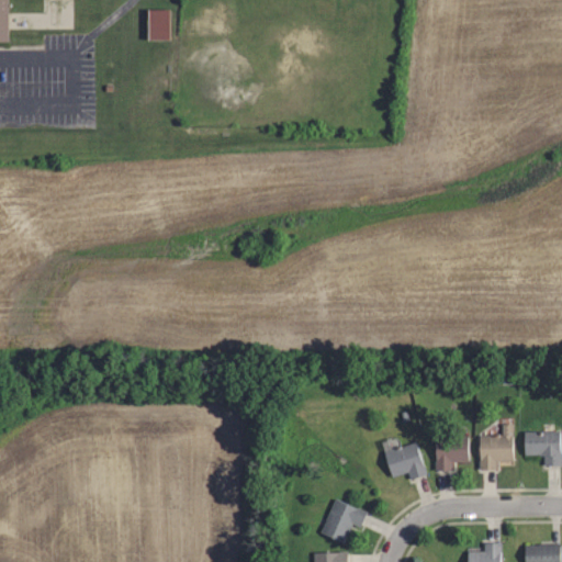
[(166,11),(143,11),(144,41),(166,41),(166,11)]
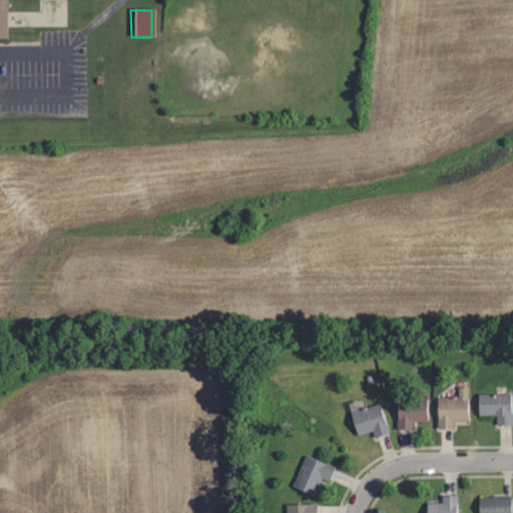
[(466,397),(467,420),(452,420),(452,428),(438,428),(437,398),(457,398),(457,386),(466,386),(466,397)]
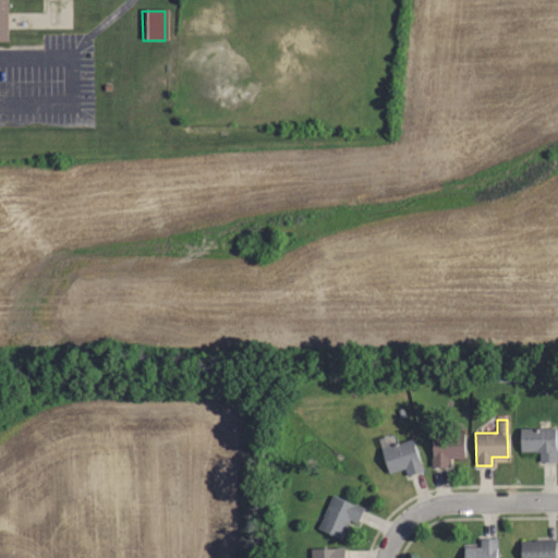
[(542,461),(542,451),(534,451),(534,450),(521,450),(521,428),(555,428),(556,461),(542,461)]
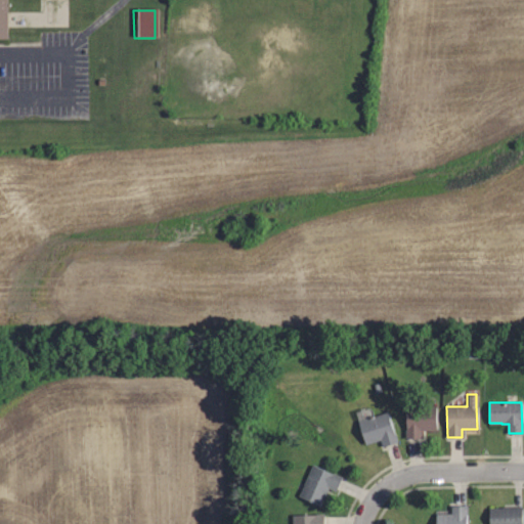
[(435,427),(435,429),(422,430),(422,438),(407,438),(407,407),(435,406),(435,427)]
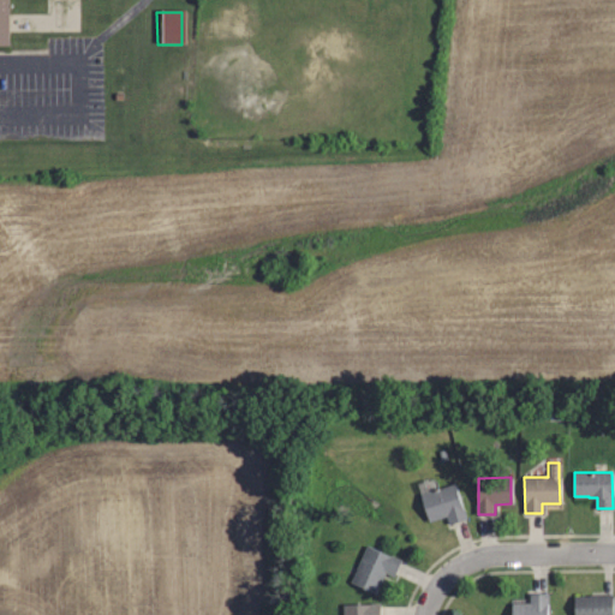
[(422,495),(454,484),(466,520),(451,525),(447,517),(430,521),(422,495)]
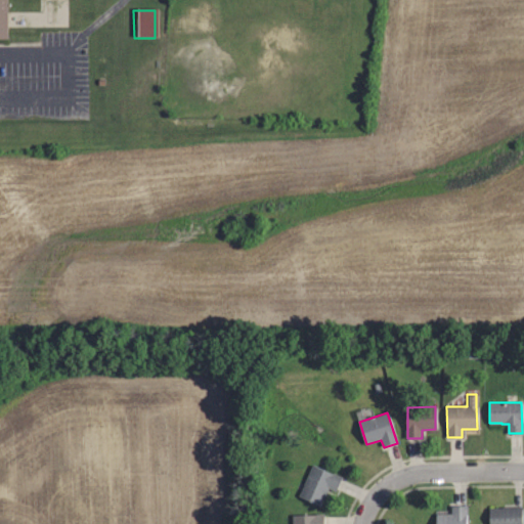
[(333,473),(342,477),(335,491),(329,489),(321,506),(300,496),(314,465),(333,473)]
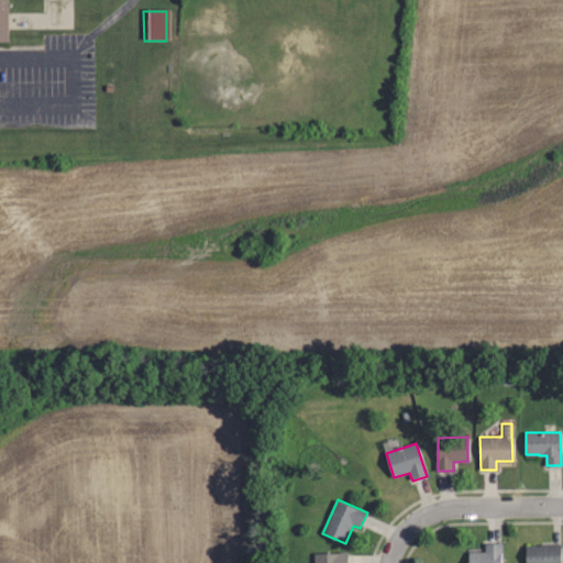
[(468,562),(468,554),(485,553),(485,544),(500,543),(500,562),(468,562)]
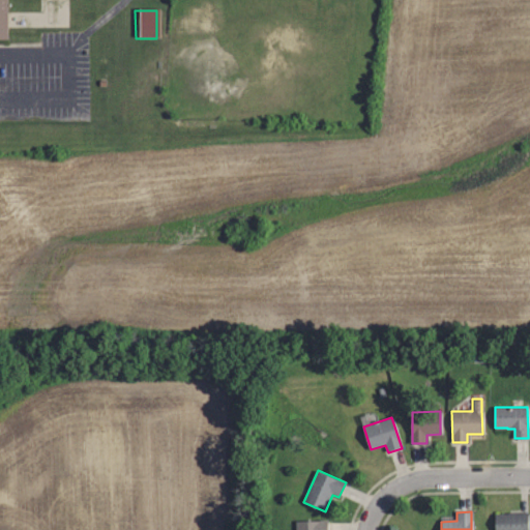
[(496,529),(496,514),(526,513),(526,529),(496,529)]
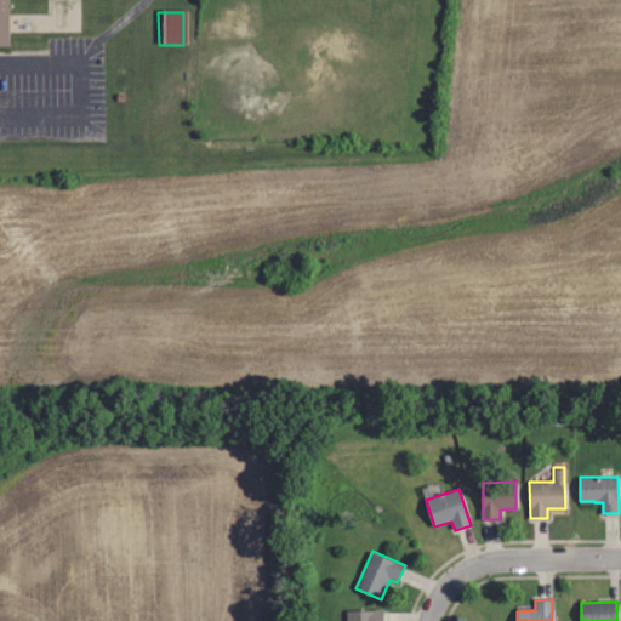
[(348,620),(348,610),(383,610),(383,620),(348,620)]
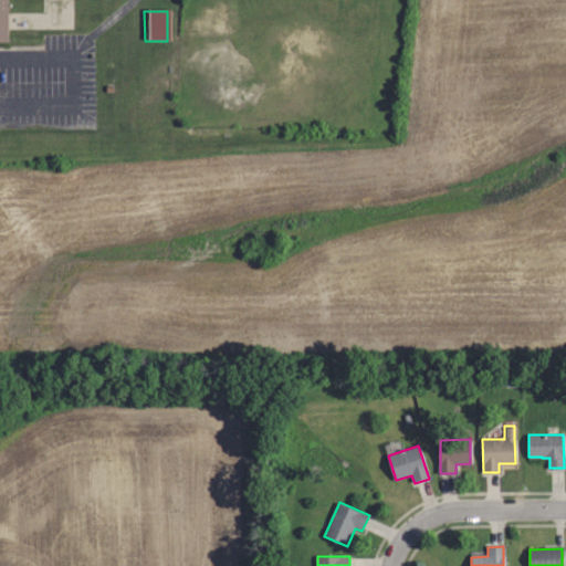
All buildings are outlined.
